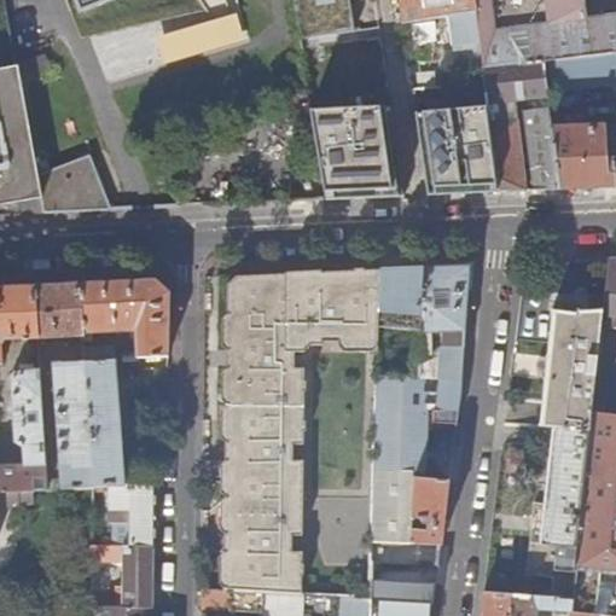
[(74,0),(79,12),(110,0),(74,0)]
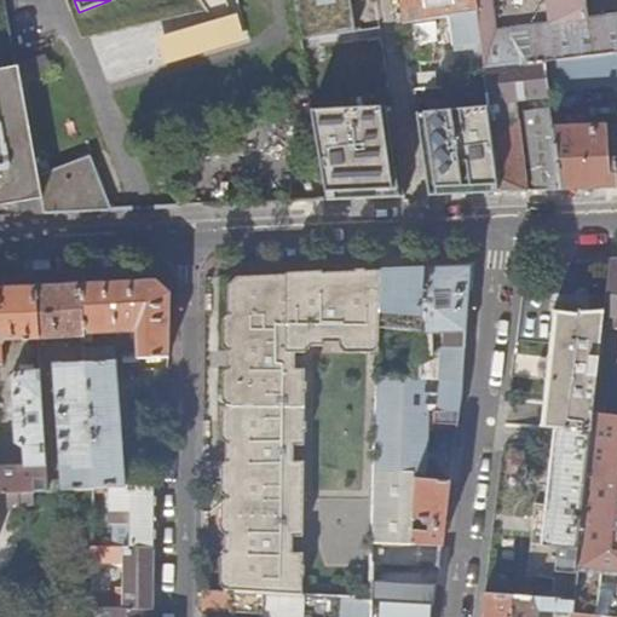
[(293,0),(301,46),(382,34),(375,0),(293,0)]
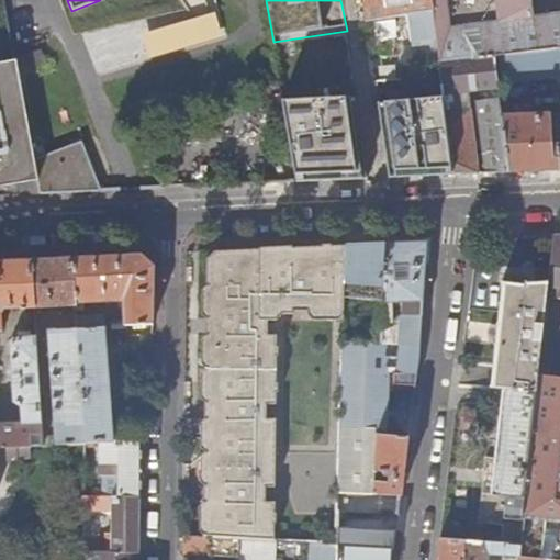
[(361,0),(365,20),(407,14),(433,11),(438,62),(495,55),(559,46),(559,12),(559,13),(535,17),(532,0),(361,0)]
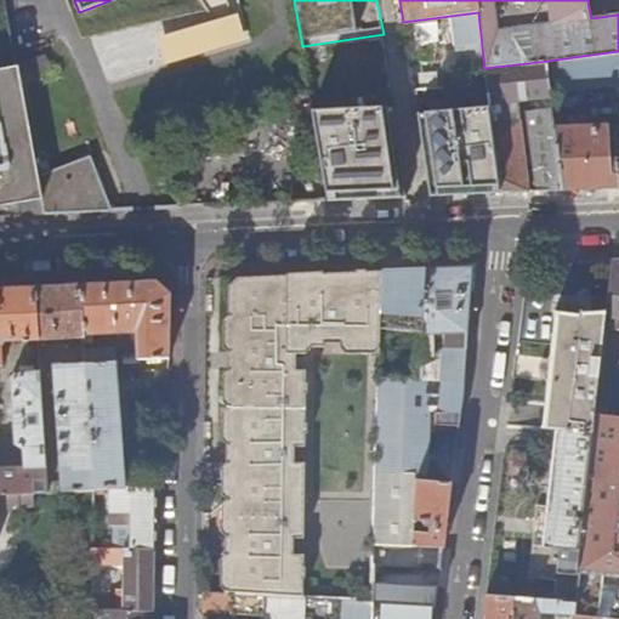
[(210,5),(151,22),(163,63),(246,39),(238,9),(213,16),(210,5)]
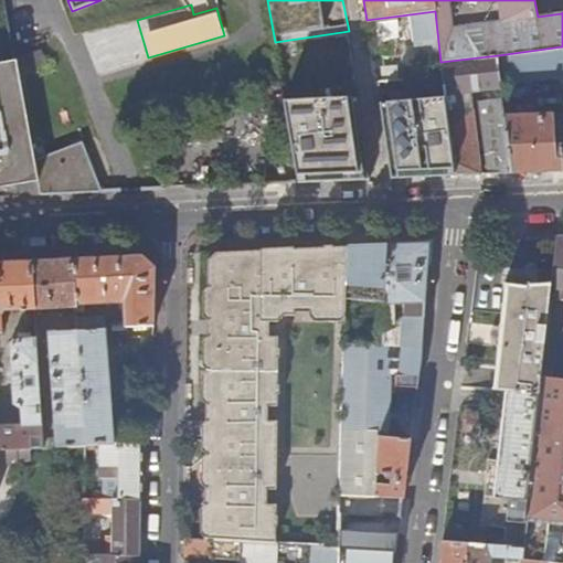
[(442,63),(441,62),(435,11),(410,14),(413,42),(411,42),(411,49),(414,49),(416,66),(442,63)]
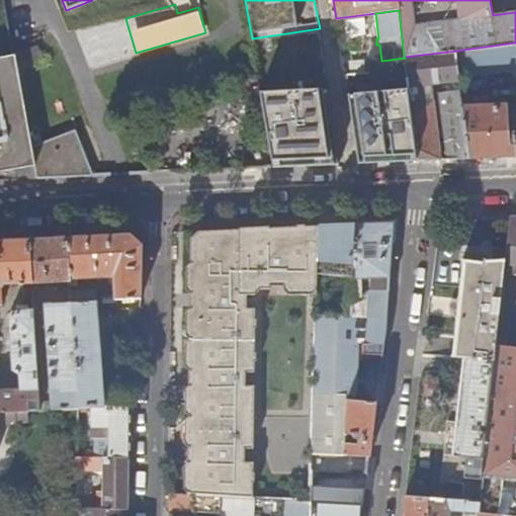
[(515,70),(515,43),(456,51),(459,78),(515,70)]
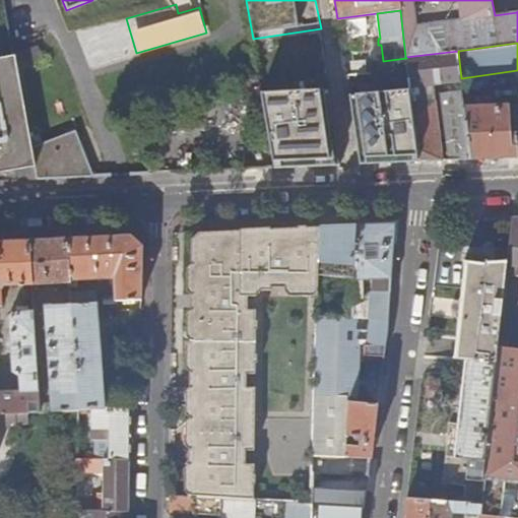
[(461,78),(458,51),(405,57),(406,58),(407,70),(408,78),(409,86),(433,83),(461,80),(461,78)]
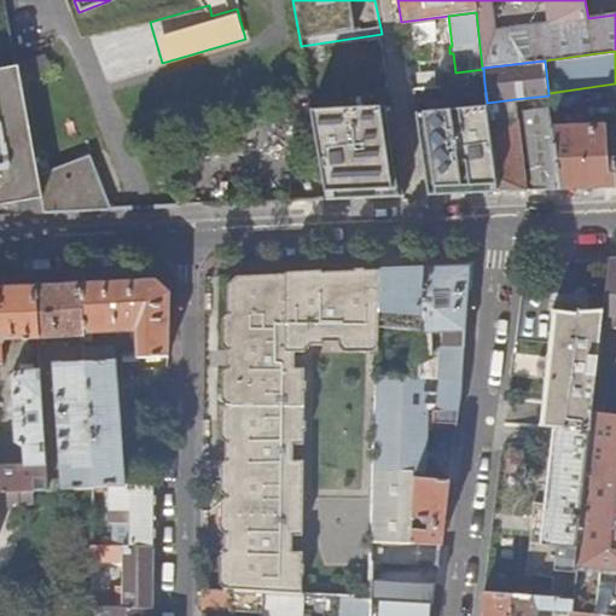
[(35,157),(18,65),(0,68),(0,205),(42,198),(35,157)]
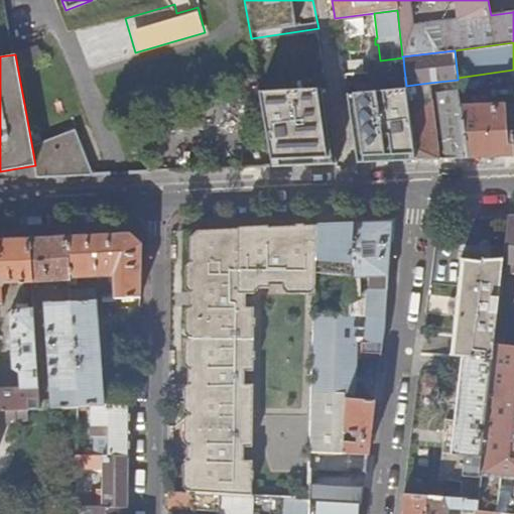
[(406,86),(405,78),(376,80),(375,73),(404,70),(403,57),(380,60),(372,61),(368,66),(369,72),(344,74),(348,103),(371,99),(373,110),(367,110),(367,109),(360,110),(361,115),(350,116),(353,138),(357,162),(381,161),(416,160),(408,102),(406,86)]
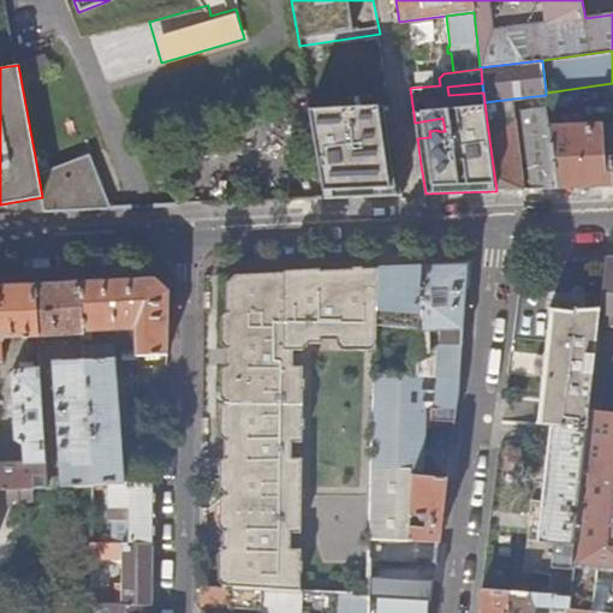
[(487,121),(515,118),(512,99),(484,102),(487,121)]
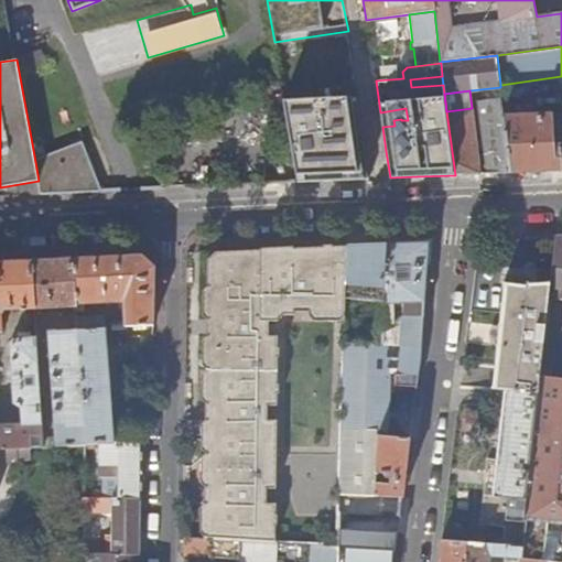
[(353,93),(278,99),(294,182),(366,180),(353,93)]
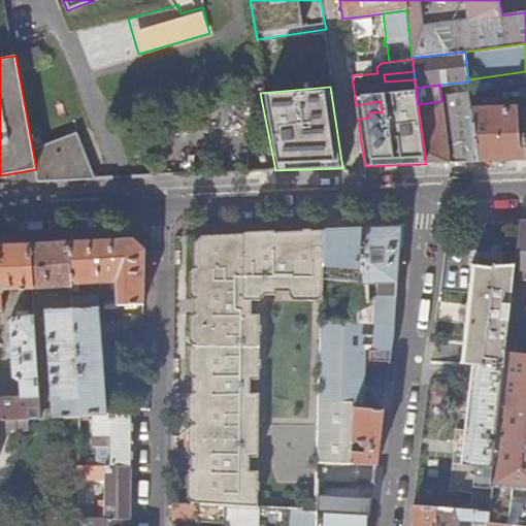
[(458,162),(478,162),(472,108),(470,91),(450,93),(458,162)]
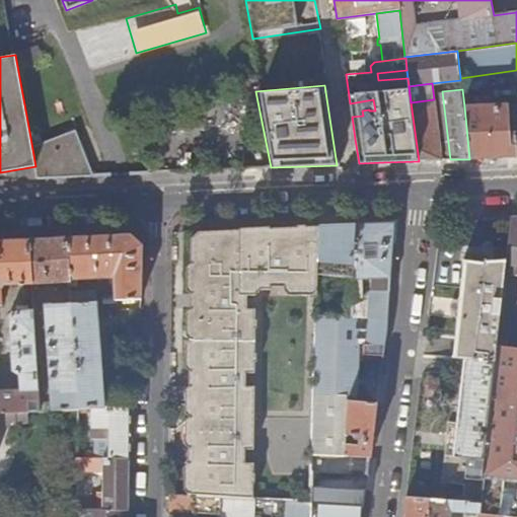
[(430,160),(441,160),(434,99),(411,102),(419,161),(430,160)]
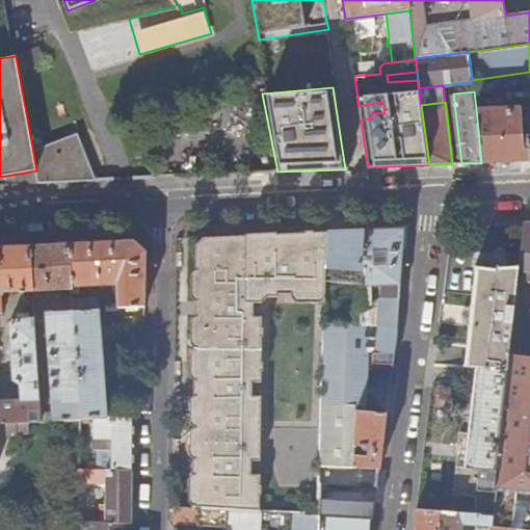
[(529,160),(529,106),(476,109),(481,163),(529,160)]
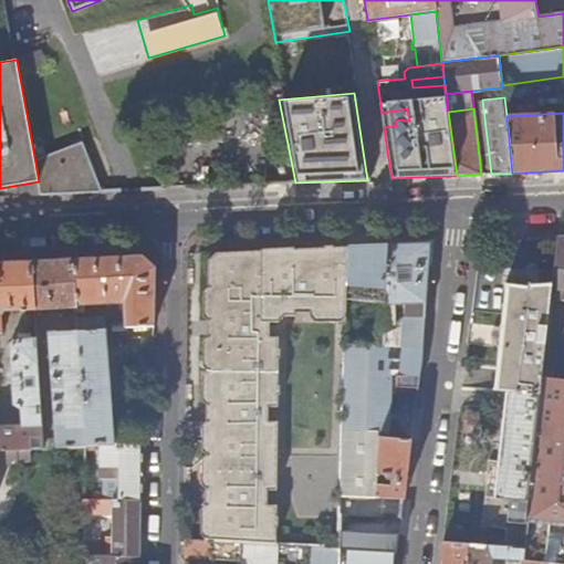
[(39,181),(42,195),(81,194),(102,192),(82,142),(45,157),(42,152),(38,152),(35,144),(32,144),(39,181)]
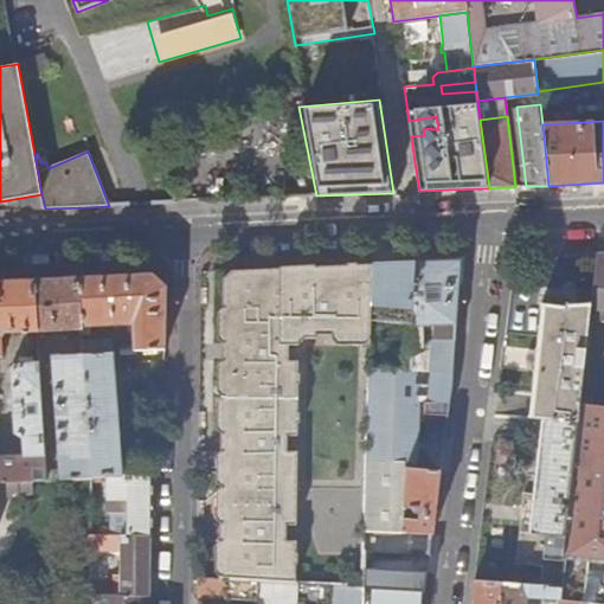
[(603,251),(596,251),(591,294),(589,319),(603,320),(603,251)]
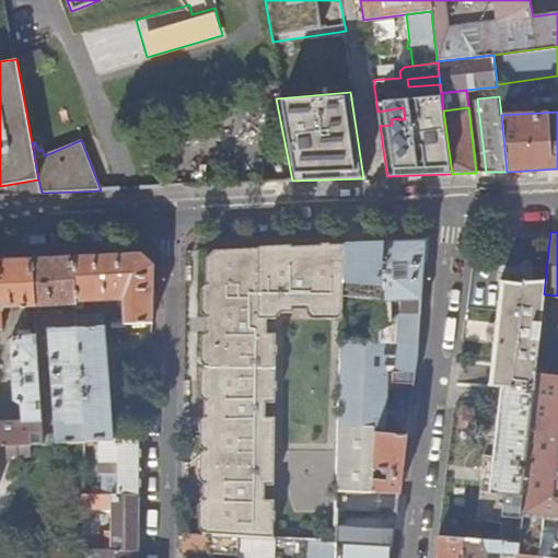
[(413,240),(384,241),(381,295),(381,300),(399,300),(398,333),(403,333),(402,348),(418,348),(425,239),(413,240)]
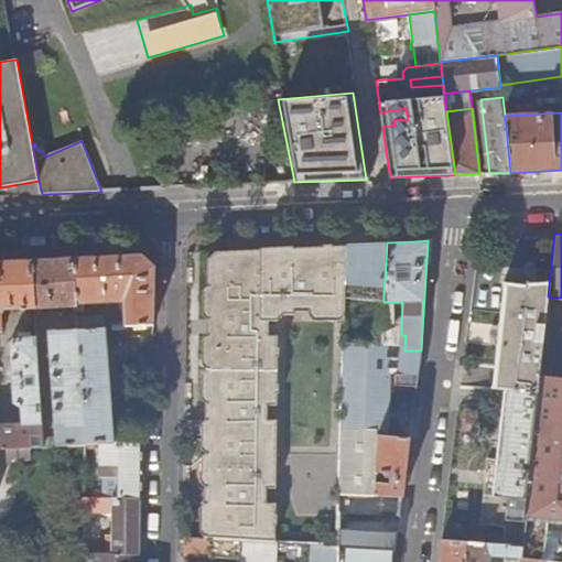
[(377,242),(368,244),(365,270),(364,272),(358,272),(357,298),(384,298),(387,242),(377,242)]
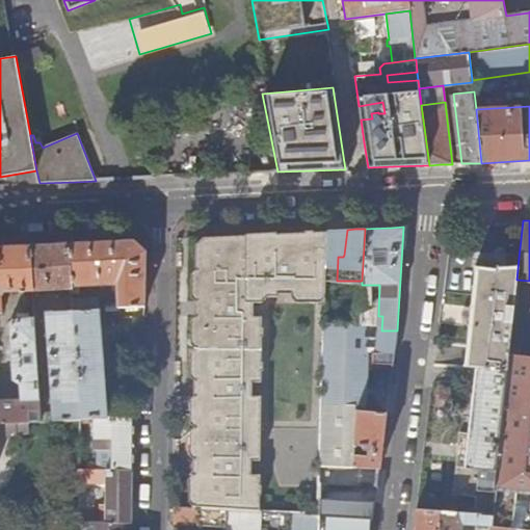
[(347,230),(325,231),(323,281),(337,281),(338,257),(343,257),(344,255),(347,230)]
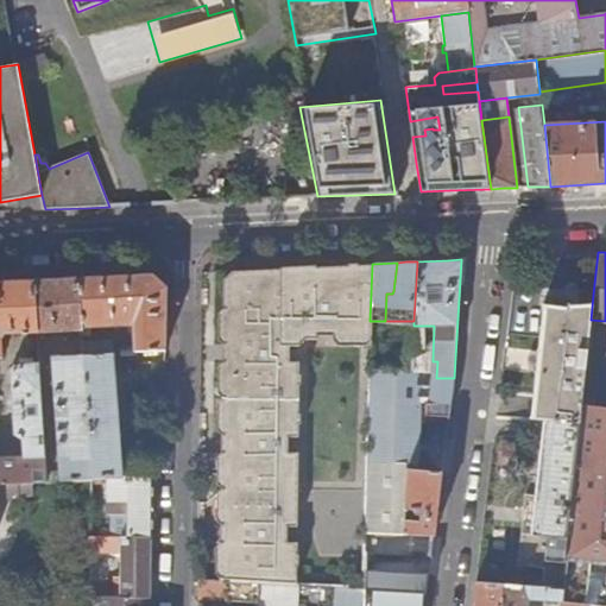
[(246,270),(229,271),(221,279),(221,308),(223,308),(222,396),(220,396),(220,398),(222,398),(222,434),(219,434),(219,435),(222,435),(222,450),(219,449),(219,452),(222,452),(222,471),(219,471),(219,473),(221,473),(221,486),(219,486),(218,524),(221,524),(221,540),(218,540),(218,541),(220,541),(220,554),(220,581),(257,582),(294,584),(295,542),(285,541),(285,526),(295,525),(296,452),(286,452),(286,436),(296,436),(297,360),(288,360),(288,345),(297,345),(297,339),(315,339),(315,336),(332,336),(332,342),(333,342),(333,339),(367,340),(367,342),(370,342),(370,321),(372,264),(246,270)]
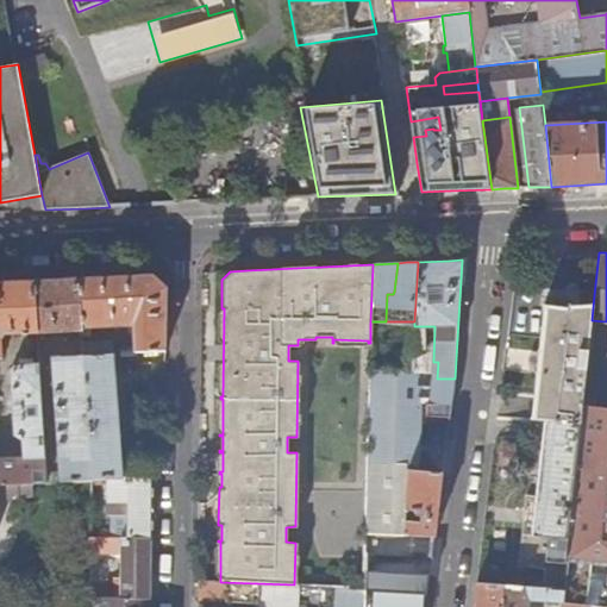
[(133,275),(77,277),(81,330),(82,335),(91,335),(91,326),(127,324),(127,331),(133,331),(135,350),(164,350),(166,286),(152,274),(133,275)]
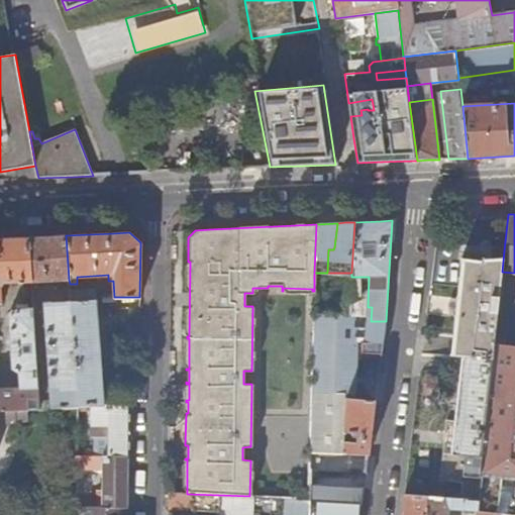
[(56,236),(28,237),(31,281),(69,280),(66,235),(56,236)]
